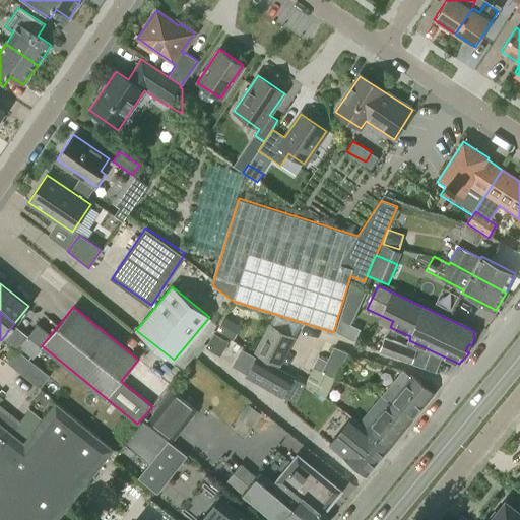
[(280,367),(297,336),(270,322),(254,352),(280,367)]
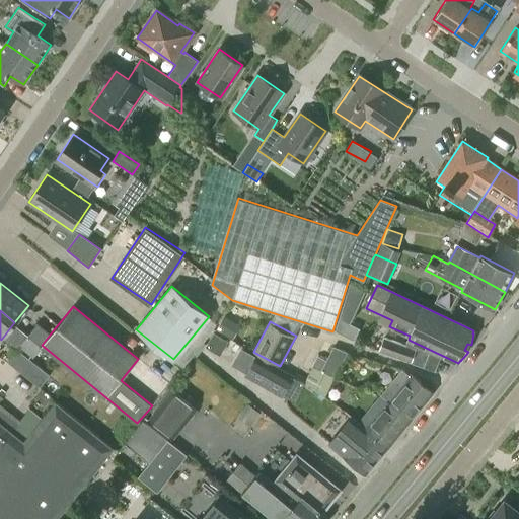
[(42,345),(50,335),(36,323),(28,334),(42,345)]
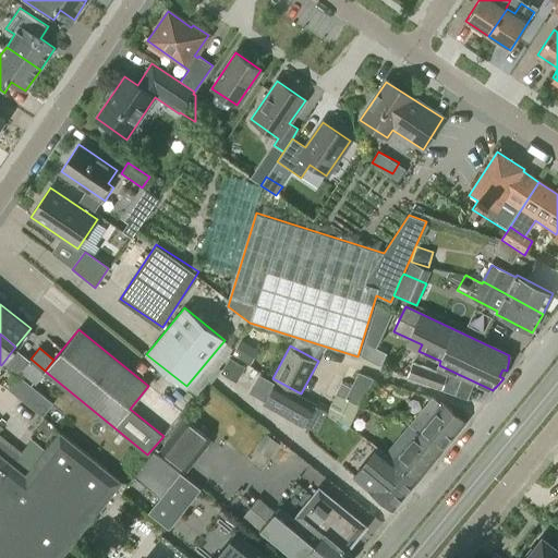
[(21,371),(36,384),(46,372),(45,371),(31,359),(21,371)]
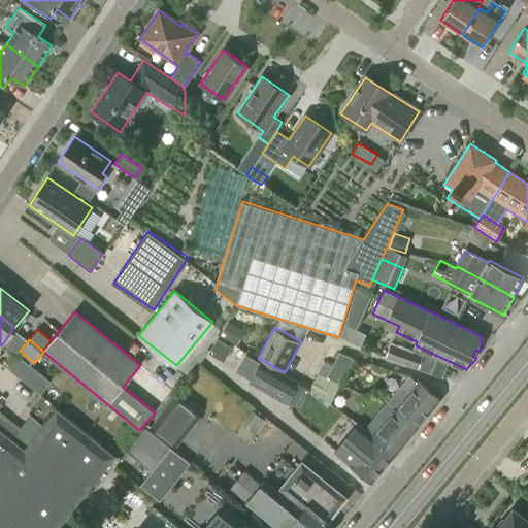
[(392,343),(387,356),(418,367),(423,355),(392,343)]
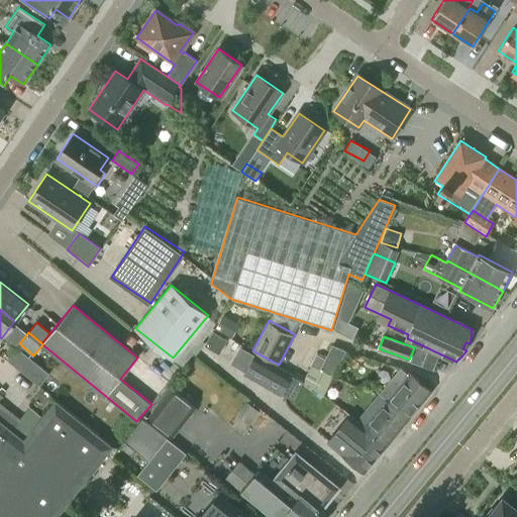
[(7,359),(39,387),(49,375),(17,348),(7,359)]
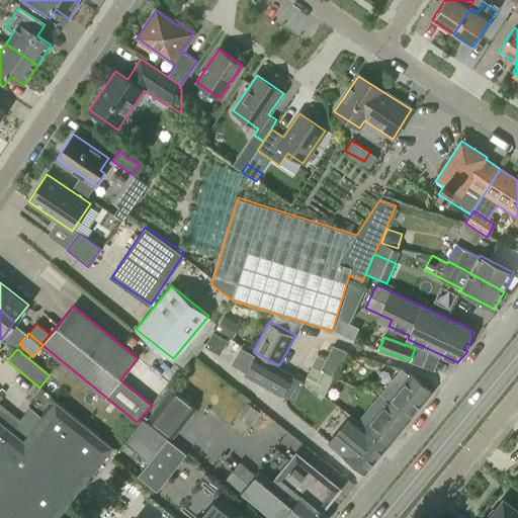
[(293,375),(277,366),(256,354),(244,374),(281,397),(283,393),(293,375)]
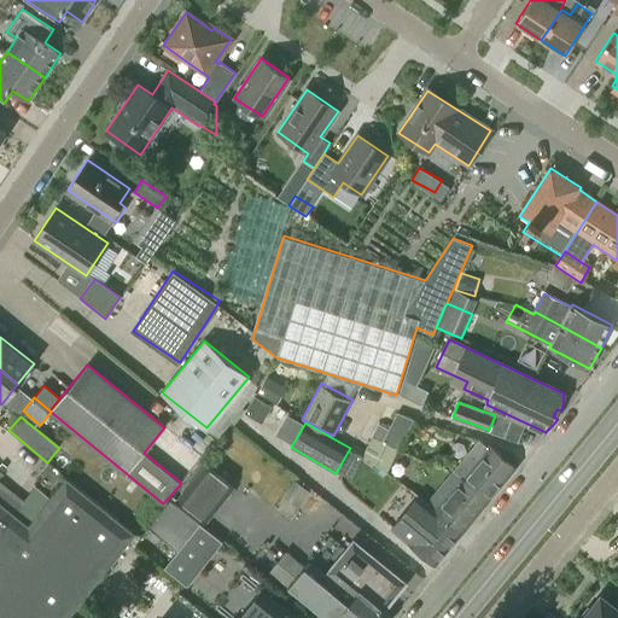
[(379,425),(373,438),(384,443),(384,442),(390,431),(379,425)]
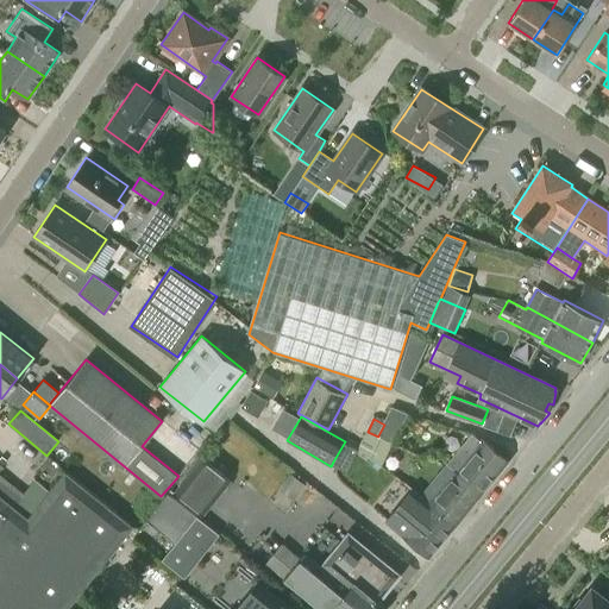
[(382,466),(387,457),(394,443),(378,435),(378,437),(368,432),(362,444),(358,449),(365,454),(382,466)]
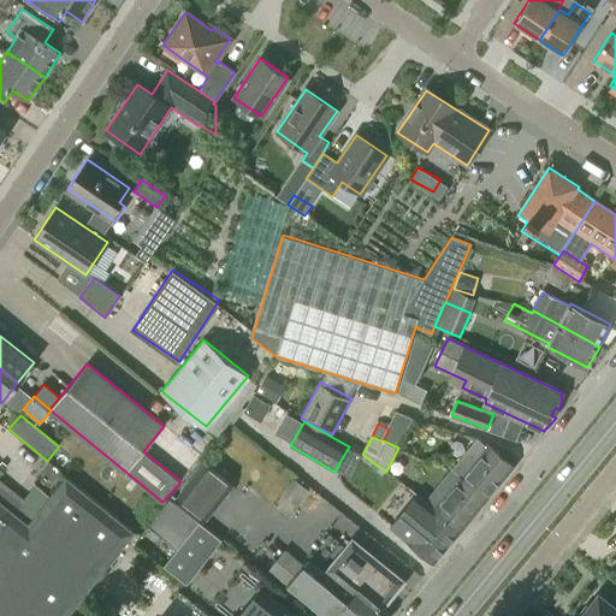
[(451,469),(460,475),(463,471),(469,475),(466,480),(489,499),(516,467),(515,466),(486,443),(485,444),(478,438),(466,452),(451,469)]
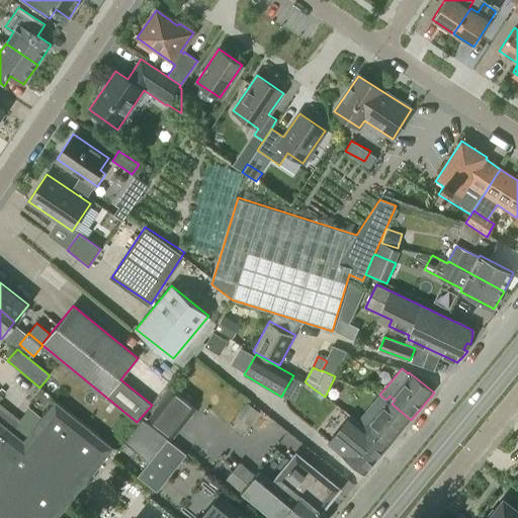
[(148,418),(174,438),(196,409),(171,389),(148,418)]
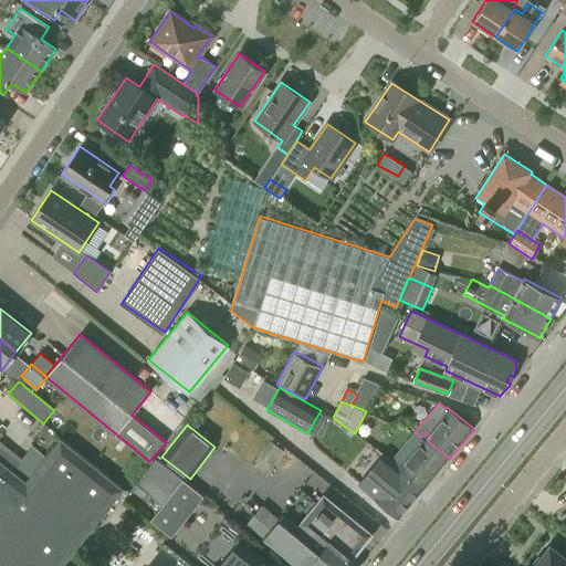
[(426,432),(422,437),(398,465),(425,489),(449,459),(428,441),(431,437),(426,432)]
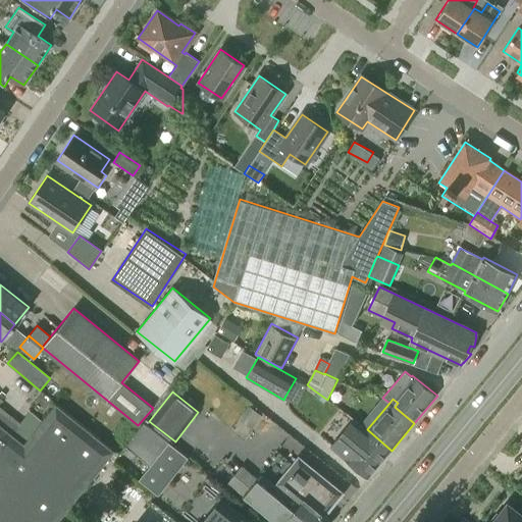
[(23,444),(12,434),(0,424),(0,521),(57,521),(113,452),(56,405),(23,444)]
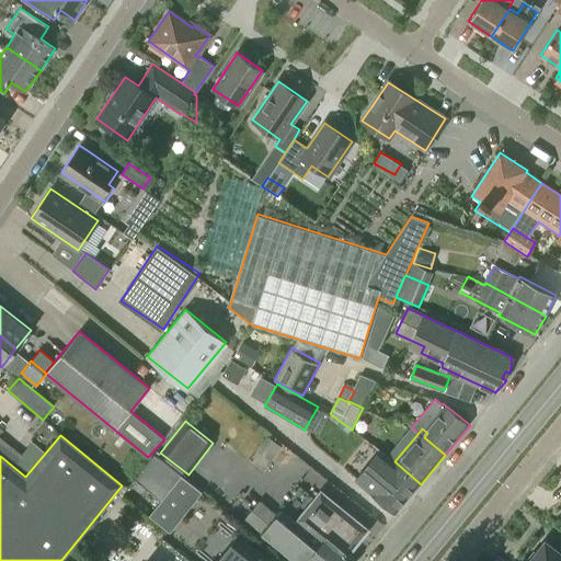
[(0,437),(0,456),(13,467),(23,456),(0,437)]
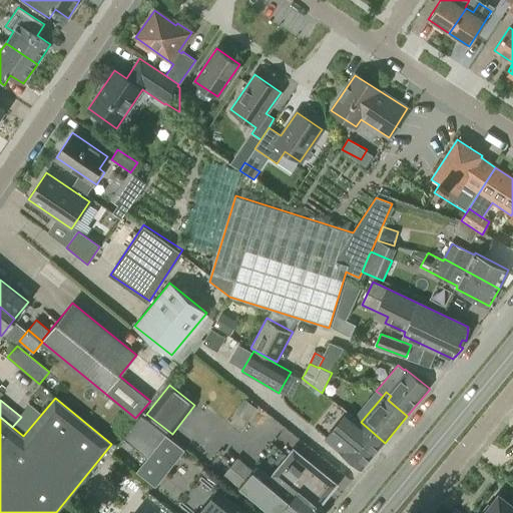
[(385,443),(361,422),(349,412),(326,440),(363,470),(385,443)]
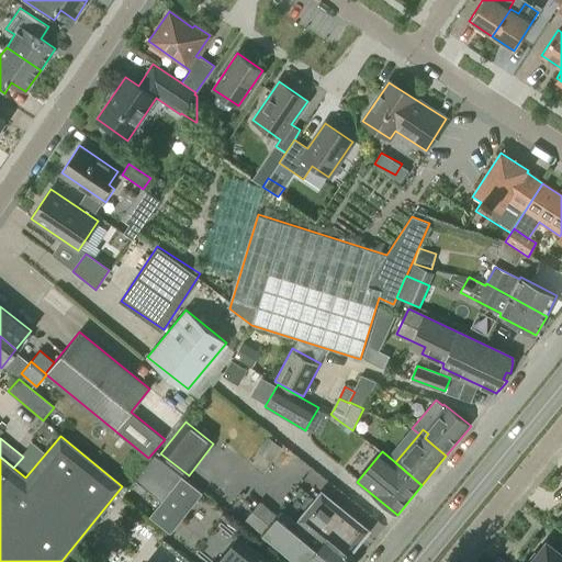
[(135,479),(163,501),(149,516),(168,531),(200,492),(155,454),(135,479)]
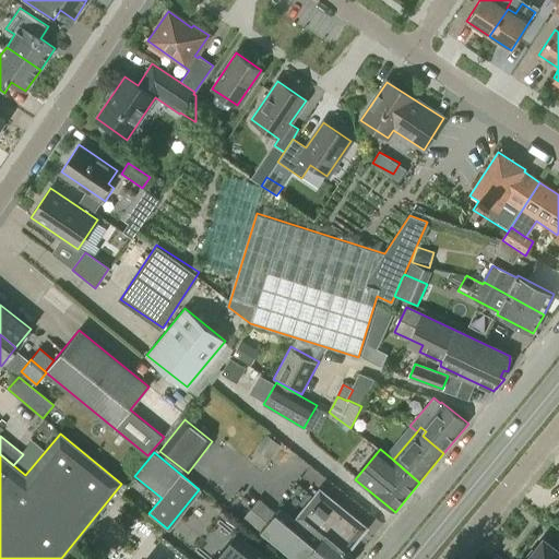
[(353,558),(355,558),(347,550),(364,531),(317,491),(293,521),(280,509),(276,513),(259,500),(245,518),(295,558),(353,558)]
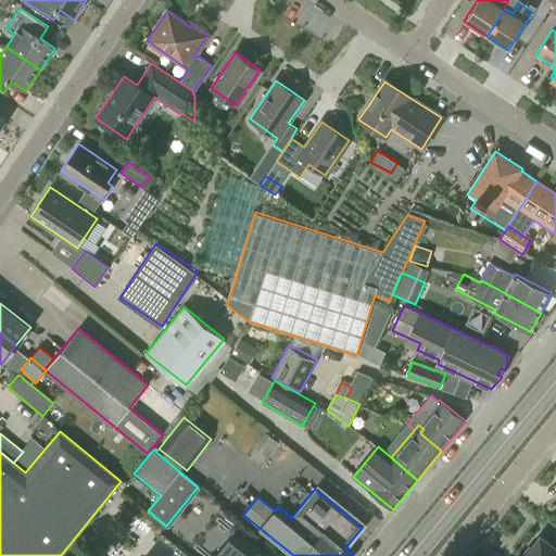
[(264,555),(237,533),(217,555),(264,555)]
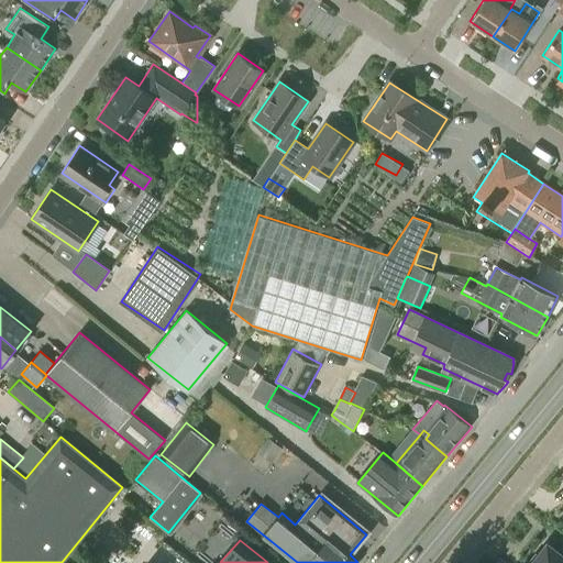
[(562,562),(562,553),(548,542),(531,562),(562,562)]
